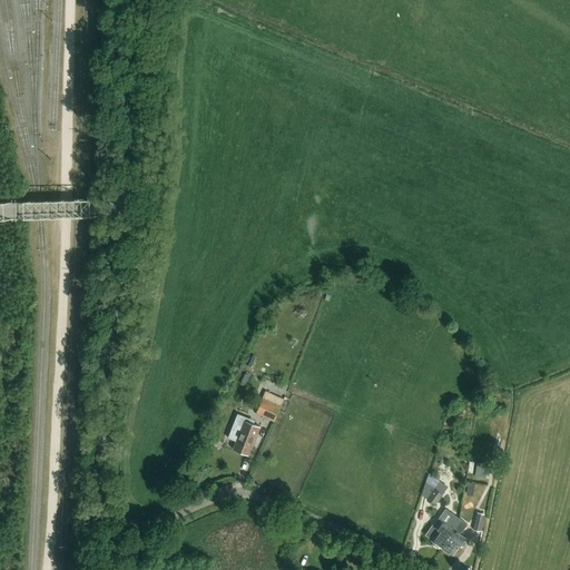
[(266,392),(257,413),(275,422),(285,401),(266,392)]
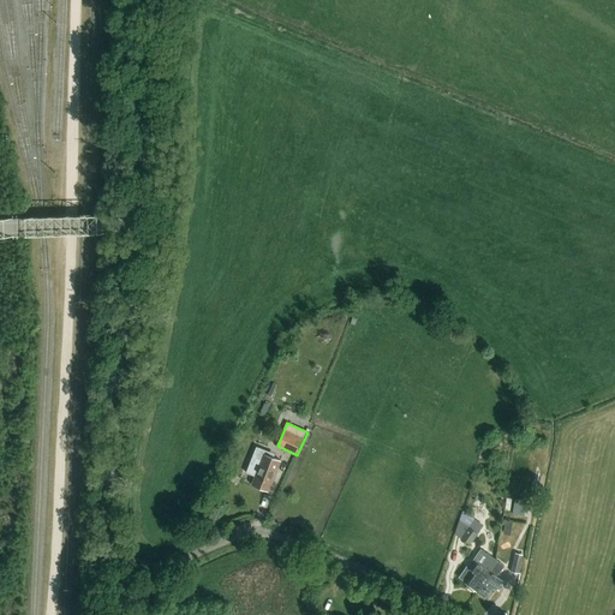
[(272,483),(280,460),(274,458),(275,454),(256,447),(252,457),(246,472),(256,476),(252,485),(266,490),(269,482),(272,483)]
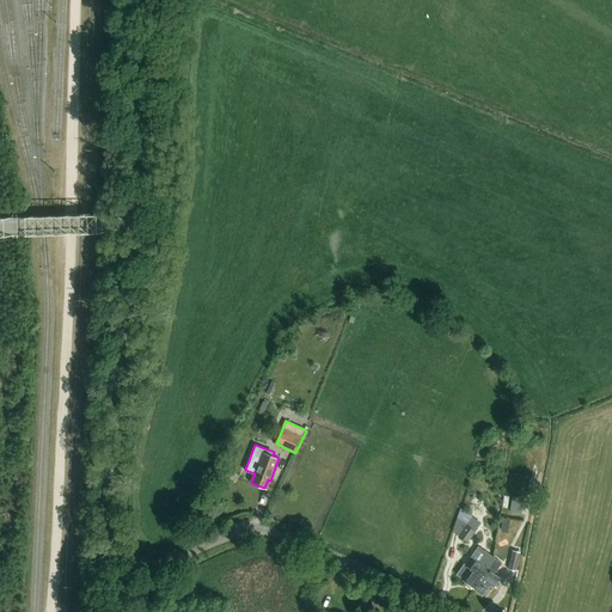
[(513,497),(510,512),(521,513),(524,499),(513,497)]
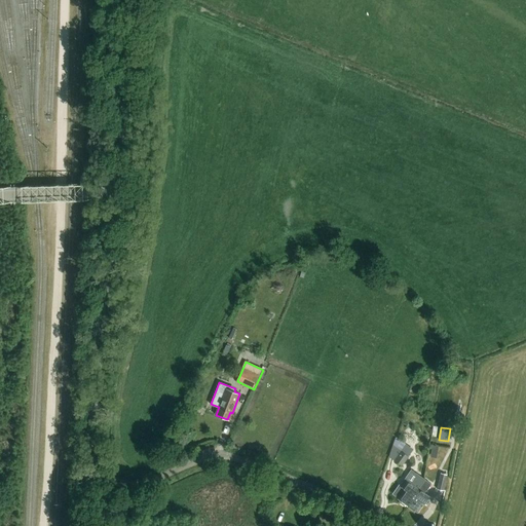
[(402,465),(413,449),(406,444),(401,441),(390,457),(395,460),(402,465)]
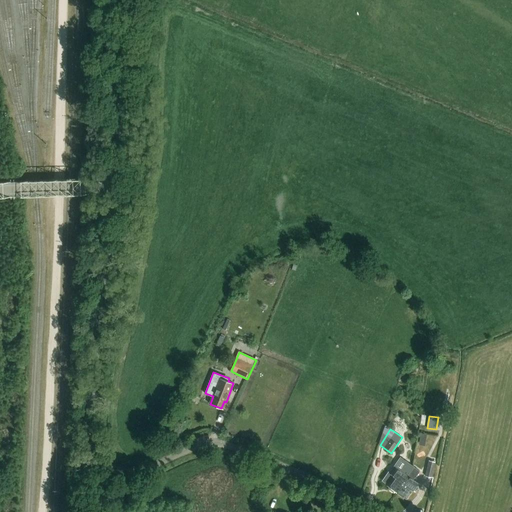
[(420,431),(418,443),(425,444),(427,433),(420,431)]
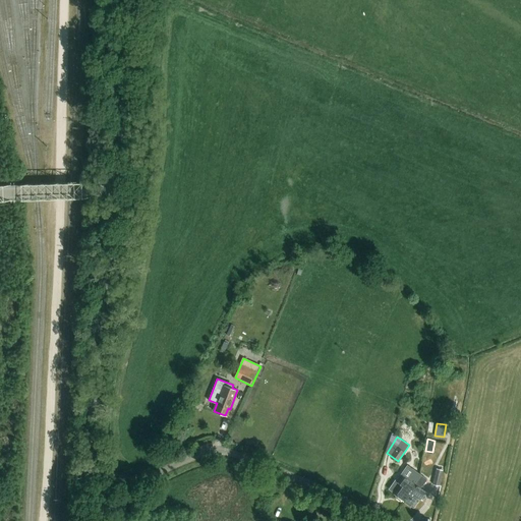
[(437,469),(433,484),(440,485),(444,470),(437,469)]
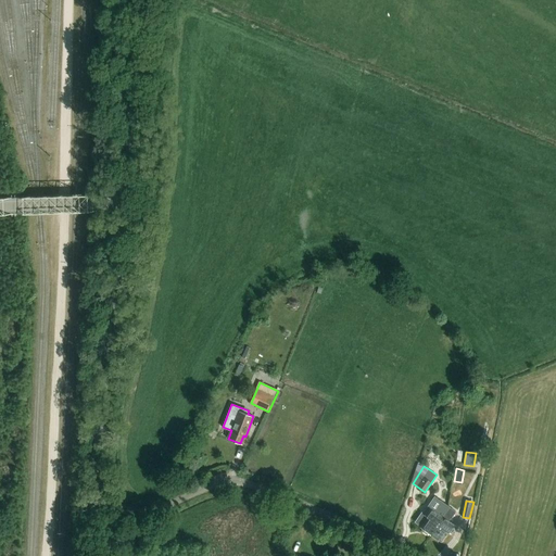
[(420,527),(422,529),(422,532),(427,534),(430,533),(430,534),(450,508),(442,503),(436,513),(429,508),(425,515),(421,513),(415,522),(420,527)]
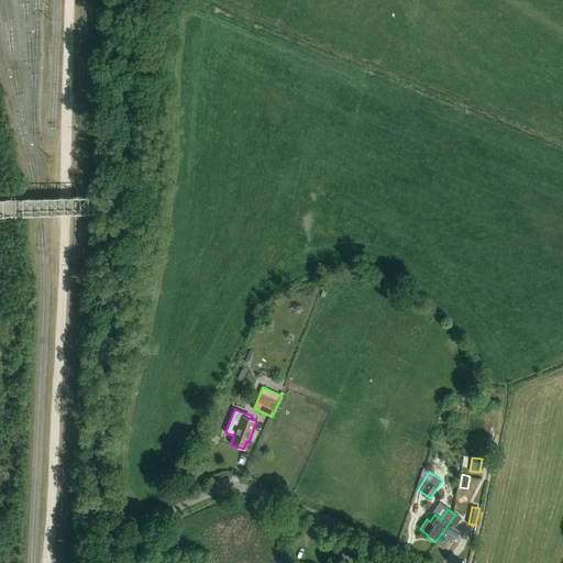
[(455,515),(435,541),(446,549),(454,539),(456,540),(462,533),(454,528),(461,518),(455,515)]
